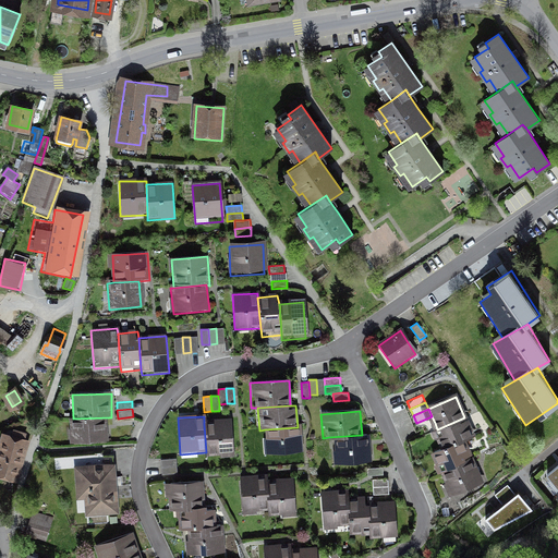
[(432,416),(416,423),(420,429),(435,423),(432,416)]
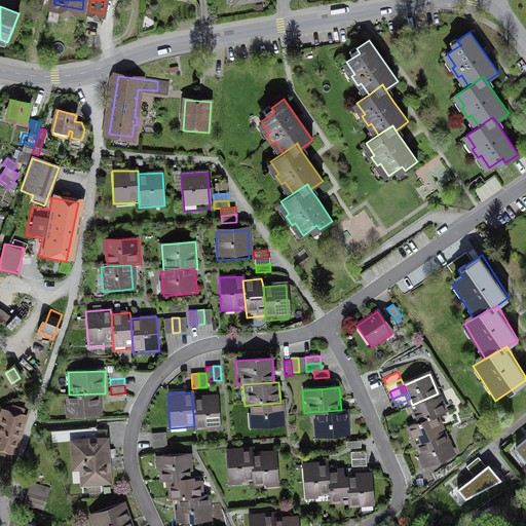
[(104,415),(103,393),(69,395),(65,395),(66,417),(104,415)]
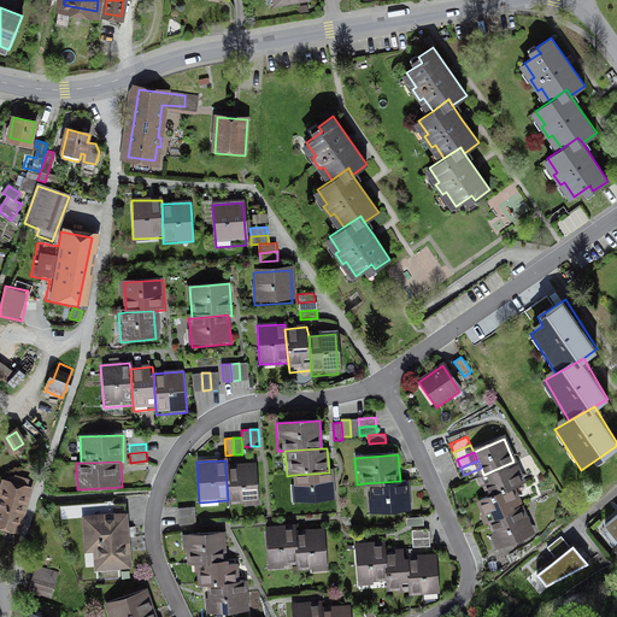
[(492,495),(511,486),(523,481),(513,462),(483,475),(492,495)]
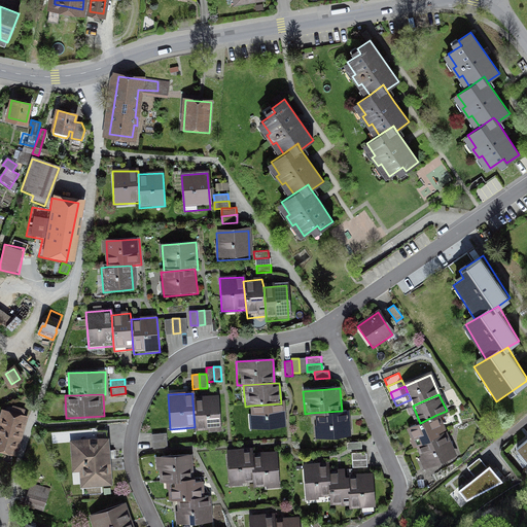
[(217,399),(192,400),(195,427),(195,432),(218,431),(217,399)]
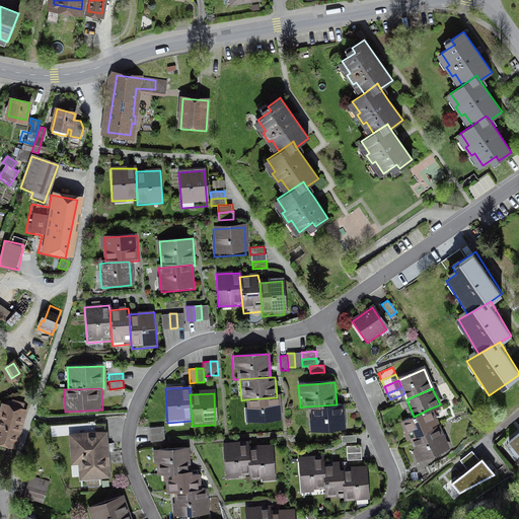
[(281,397),(277,397),(246,399),(247,423),(282,421),(281,397)]
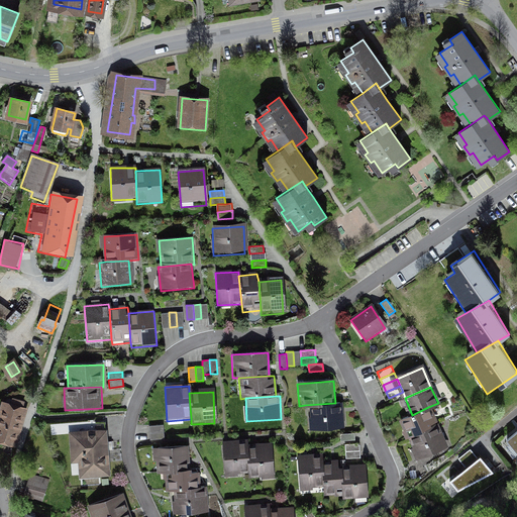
[(335,403),(305,405),(306,432),(343,430),(341,403),(335,403)]
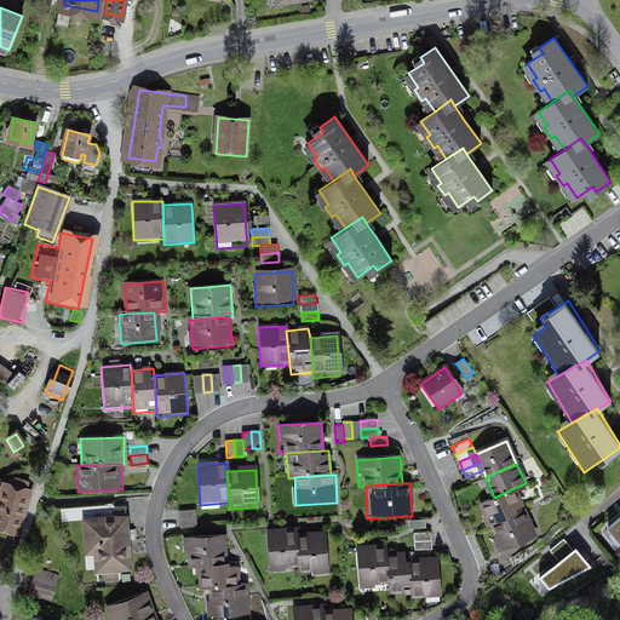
[(28,492),(5,486),(0,500),(0,524),(17,530),(28,492)]
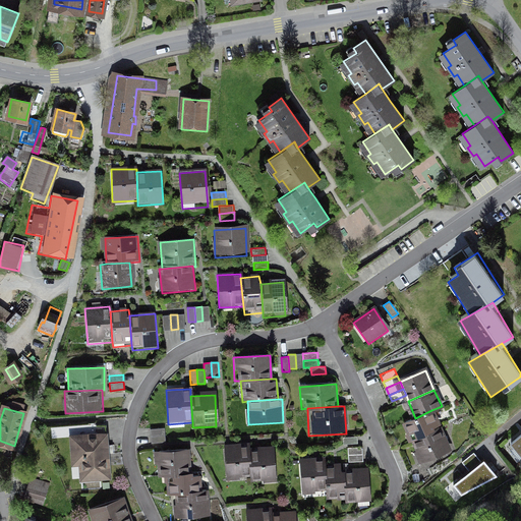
[(413,439),(440,427),(431,410),(415,418),(406,422),(413,439)]
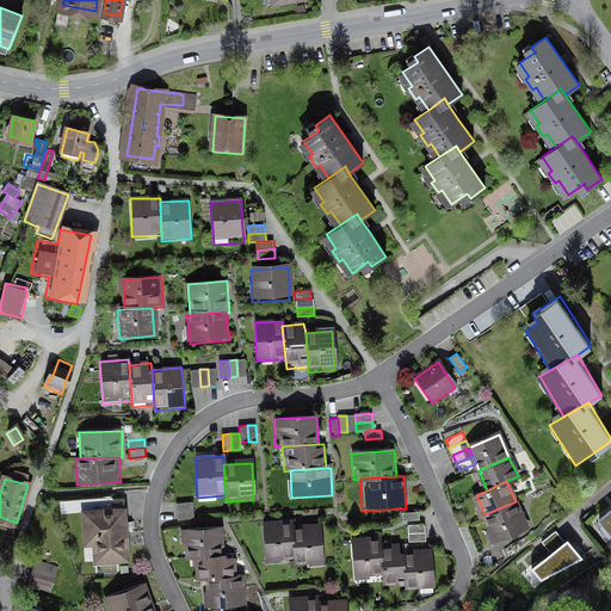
[(193,501),(176,503),(177,511),(193,510),(193,501)]
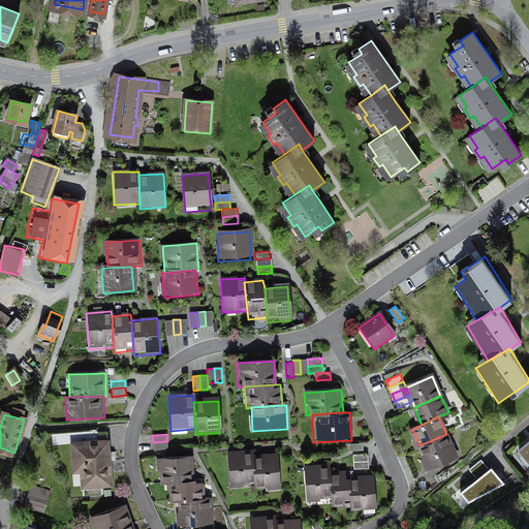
[(455,454),(446,434),(419,445),(428,465),(455,454)]
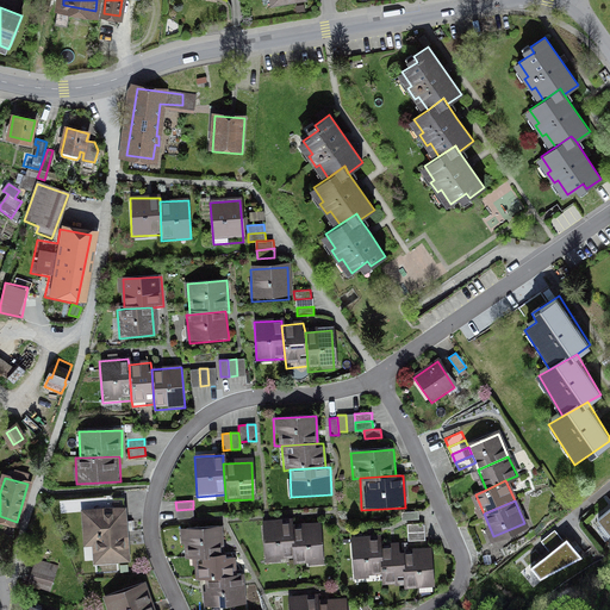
[(125,502),(80,505),(82,542),(95,541),(97,562),(130,560),(125,502)]
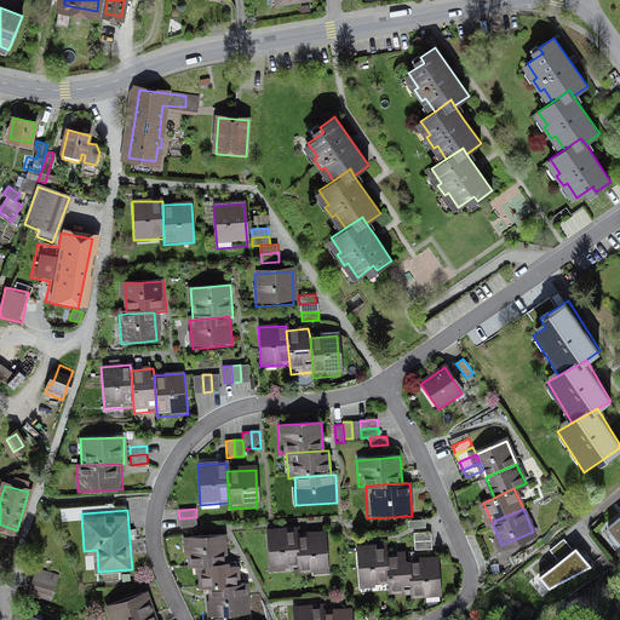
[(619,517),(608,527),(619,541),(619,517)]
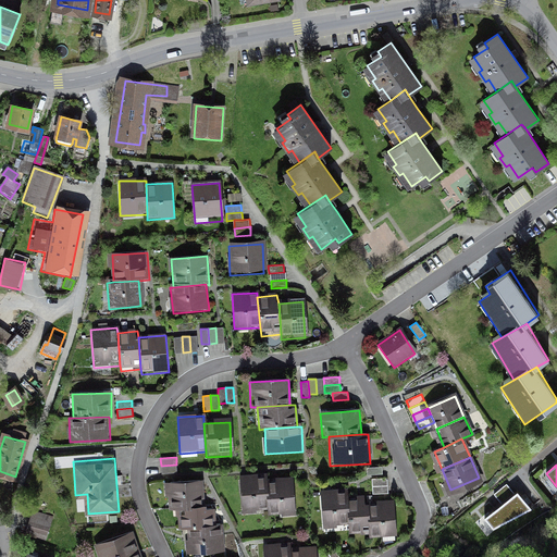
[(240,514),(268,514),(267,483),(267,477),(239,477),(240,514)]
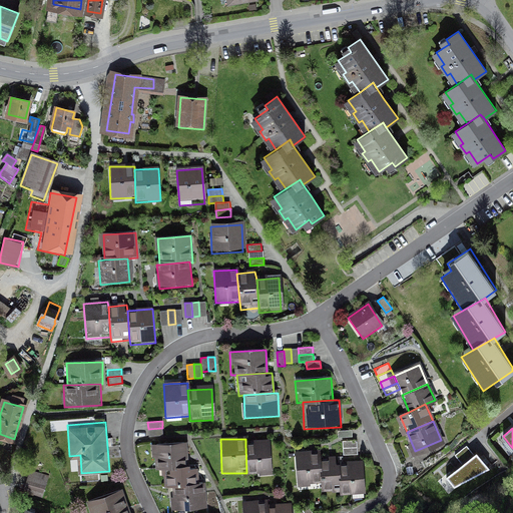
[(439,477),(446,490),(486,468),(472,442),(455,451),(462,464),(439,477)]
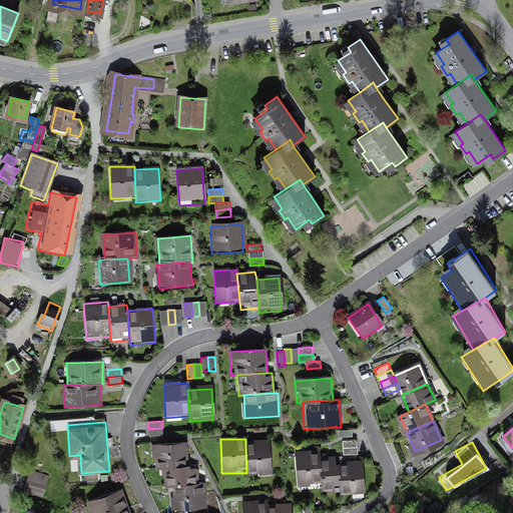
[(245,445),(246,473),(246,478),(272,477),(271,444),(245,445)]
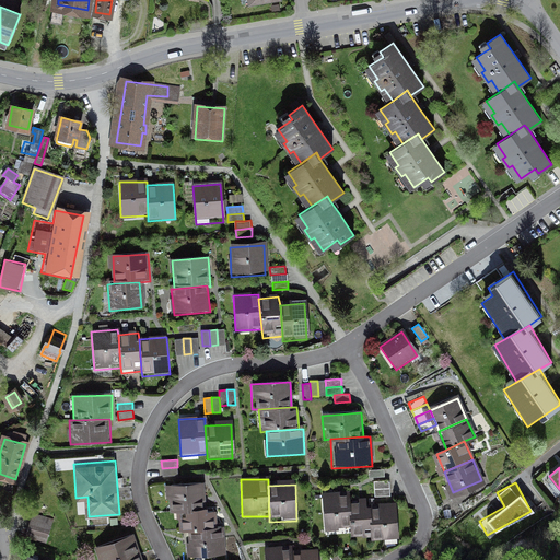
[(179,511),(206,510),(206,486),(166,487),(166,511),(179,511)]
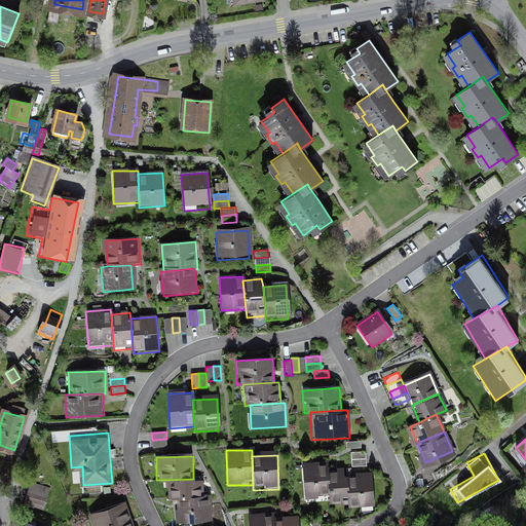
[(303,503),(329,502),(328,468),(328,463),(302,464),(303,503)]
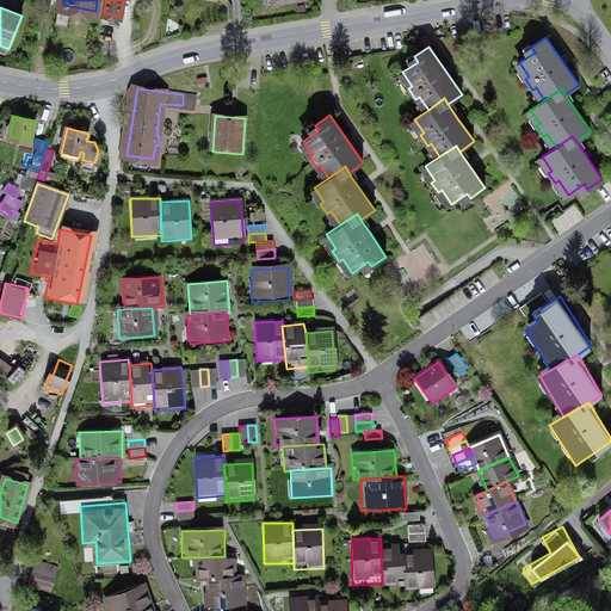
[(382,588),(405,587),(403,555),(403,544),(381,544),(382,584),(382,588)]
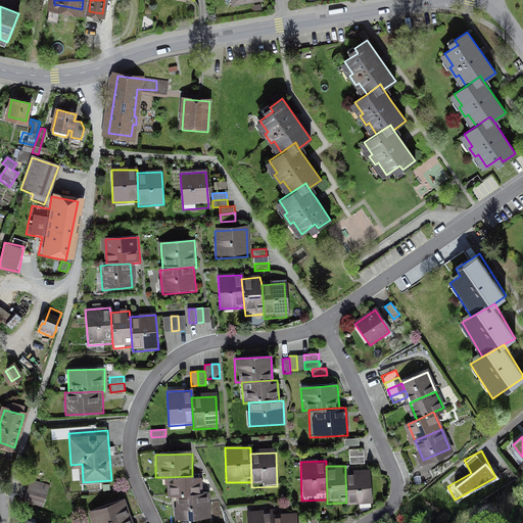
[(369,474),(345,475),(346,503),(346,508),(370,508),(369,474)]
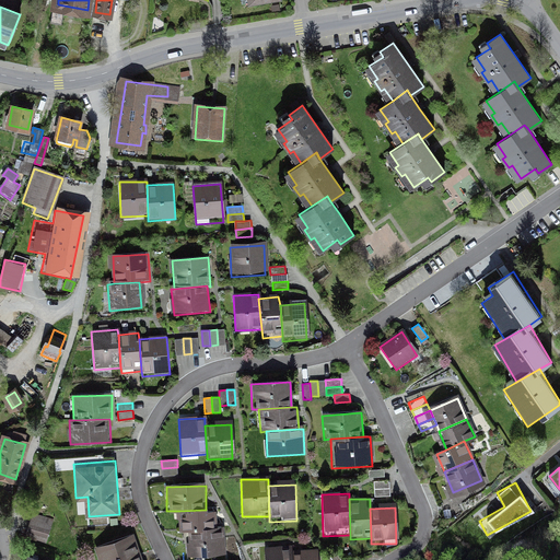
[(188,531),(214,529),(212,510),(206,510),(179,511),(181,532),(188,531)]
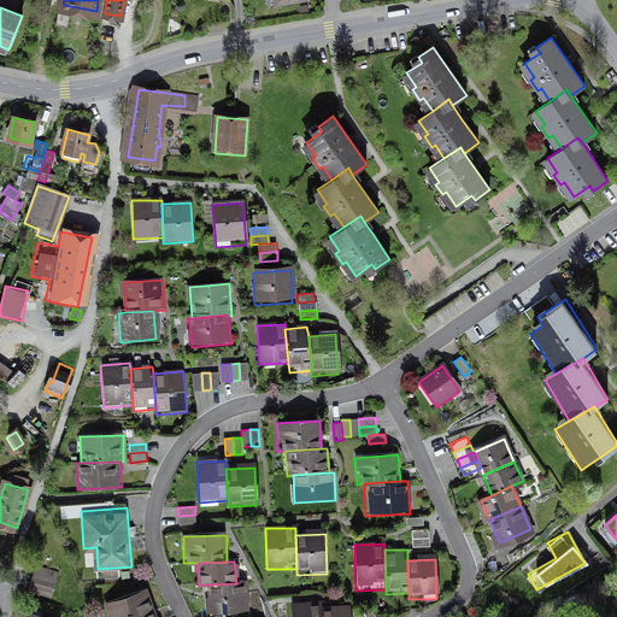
[(56,579),(36,573),(31,589),(50,595),(56,579)]
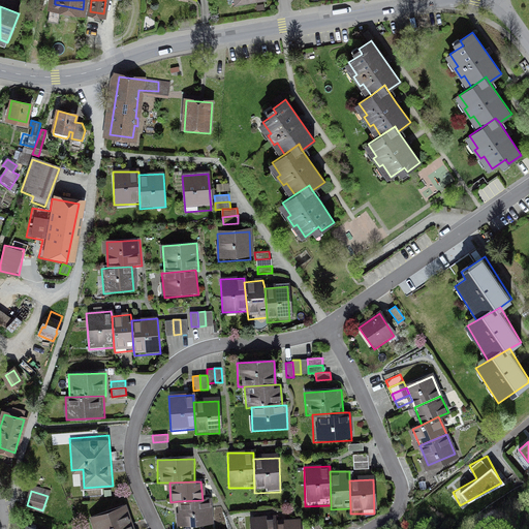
[(203,500),(178,501),(180,528),(212,526),(210,499),(203,500)]
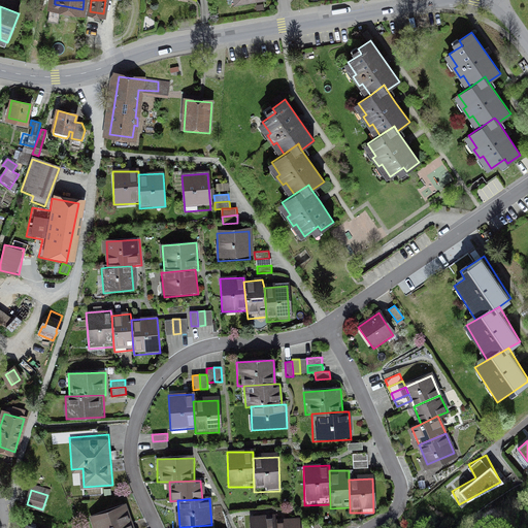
[(135,527),(127,504),(89,519),(92,527),(135,527)]
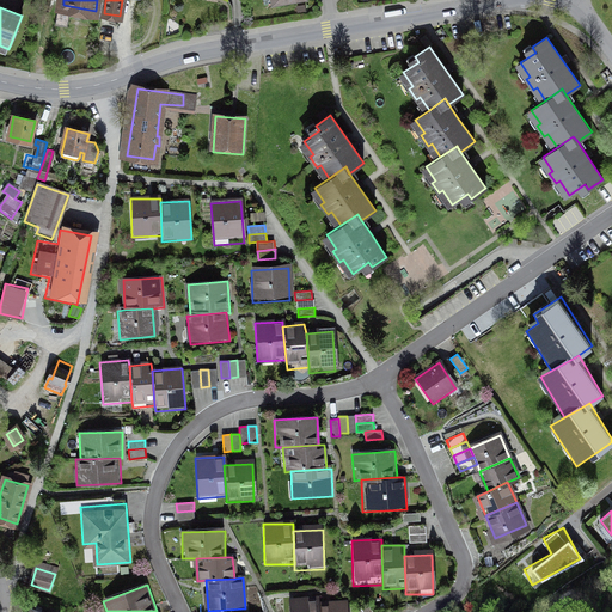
[(289,611),(317,611),(317,605),(317,598),(288,600),(289,611)]
